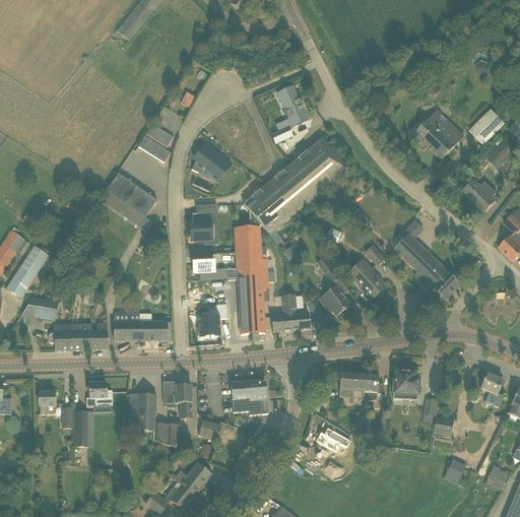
[(139,0),(116,28),(127,38),(158,0),(139,0)]
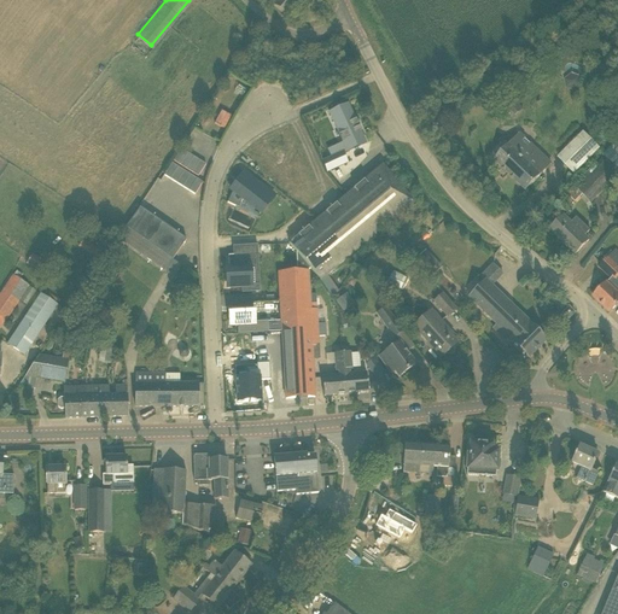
[(273,0),(272,1),(287,13),(297,0),(273,0)]
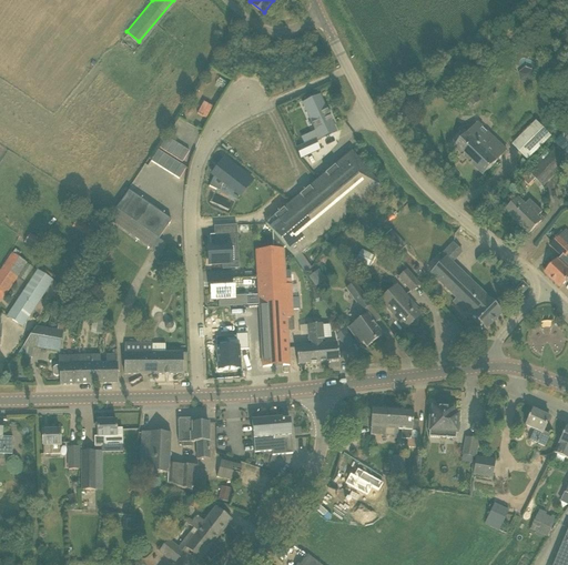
[(520,78),(528,81),(534,76),(533,68),(525,64),(518,70),(520,78)]
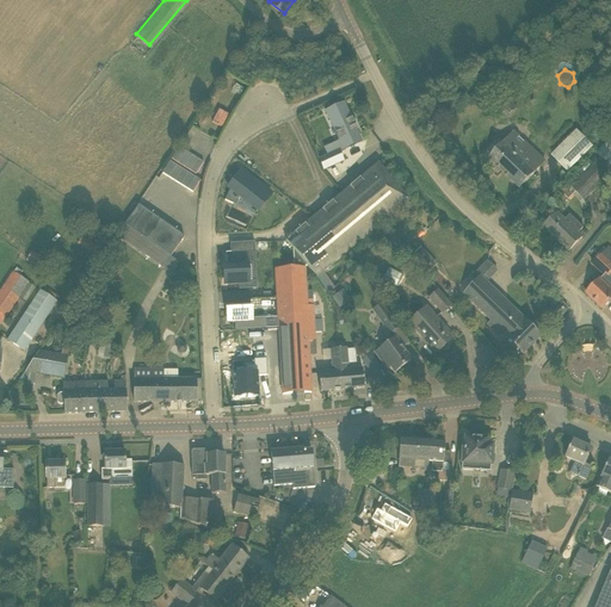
[(353,121),(355,121),(352,115),(351,116),(344,100),(326,109),(337,130),(334,131),(338,137),(339,137),(344,147),(362,138),(357,128),(358,128),(356,123),(355,123),(353,121)]
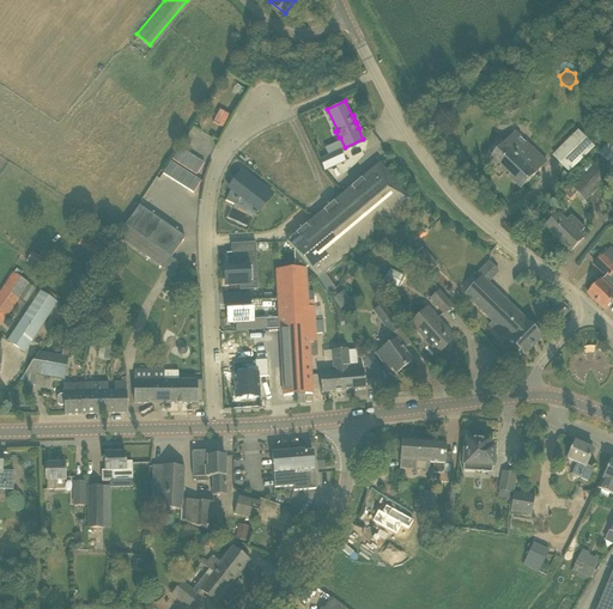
[(212,116),(222,123),(229,111),(219,105),(212,116)]
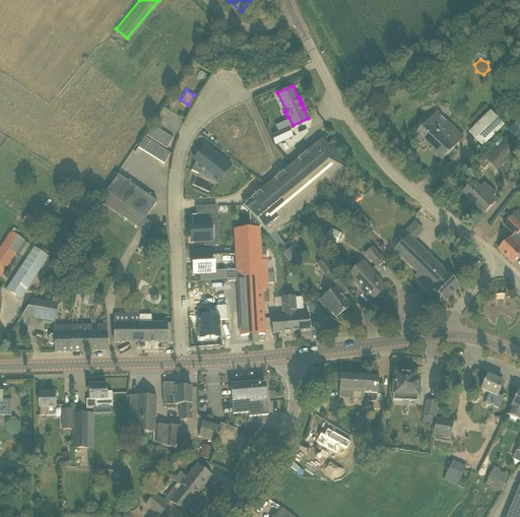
[(469,130),(478,139),(483,144),(505,123),(491,108),(469,130)]
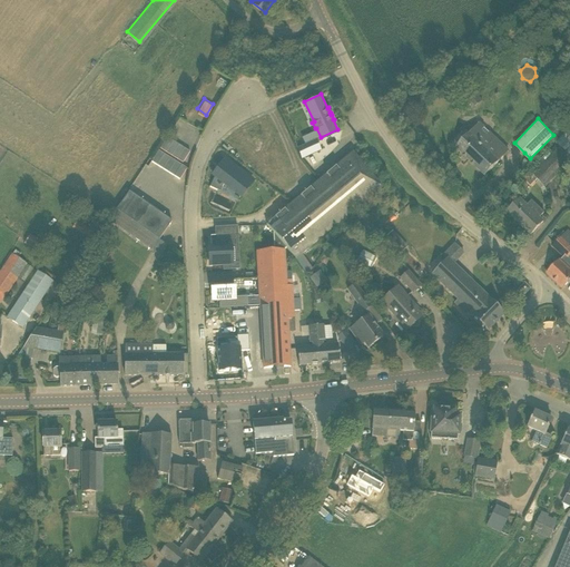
[(485,173),(505,152),(509,148),(484,125),(477,132),(473,128),(457,145),(485,173)]
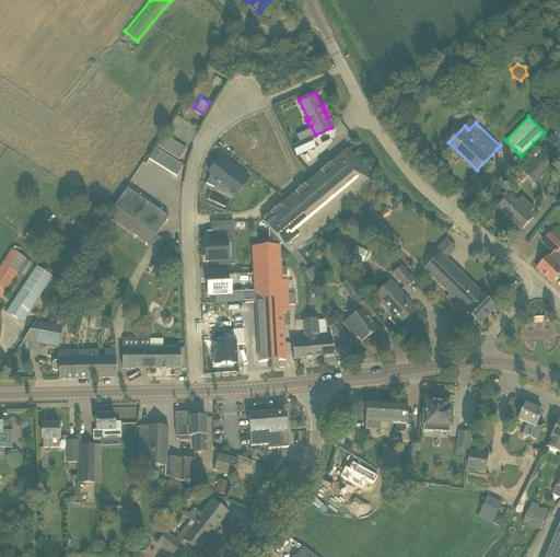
[(163,147),(170,136),(164,132),(158,143),(163,147)]
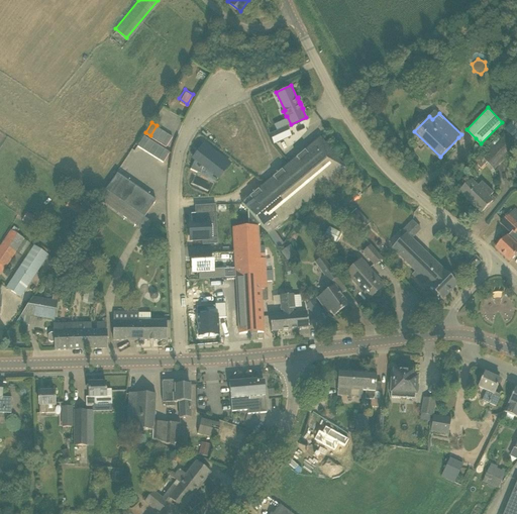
[(156,138),(162,128),(157,125),(150,135),(156,138)]
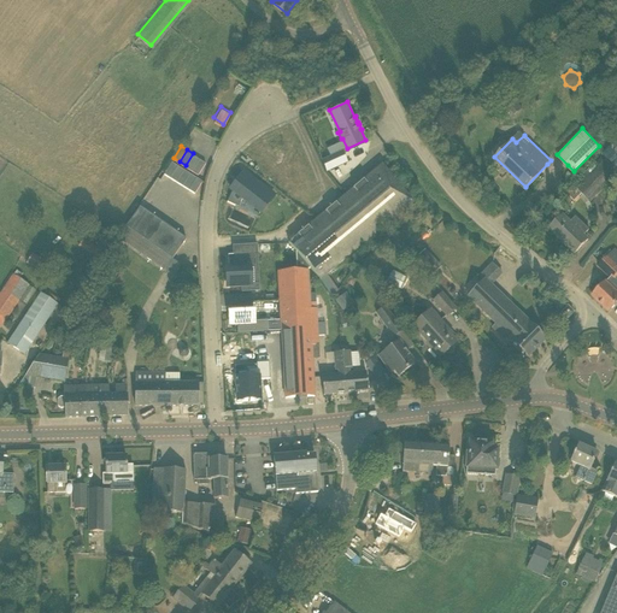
[(327,168),(346,159),(341,149),(322,158),(327,168)]
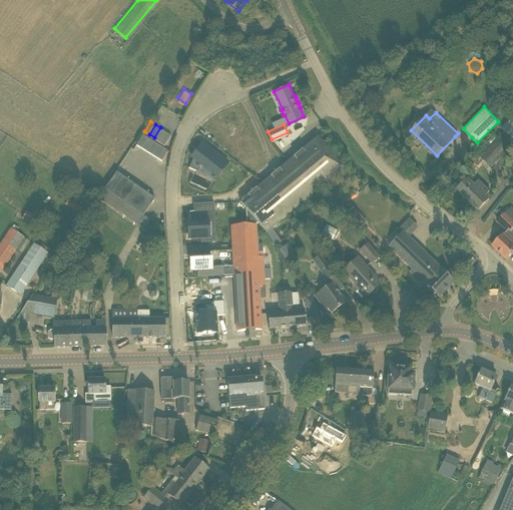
[(159,140),(166,130),(160,127),(154,137),(159,140)]
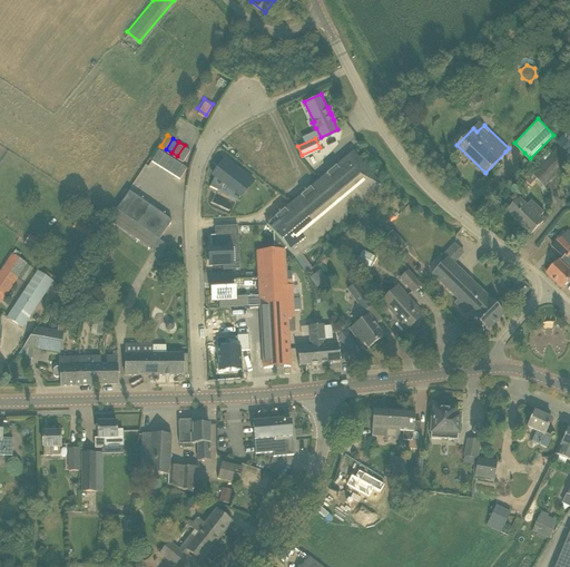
[(546,157),(558,145),(556,143),(543,154),(546,157)]
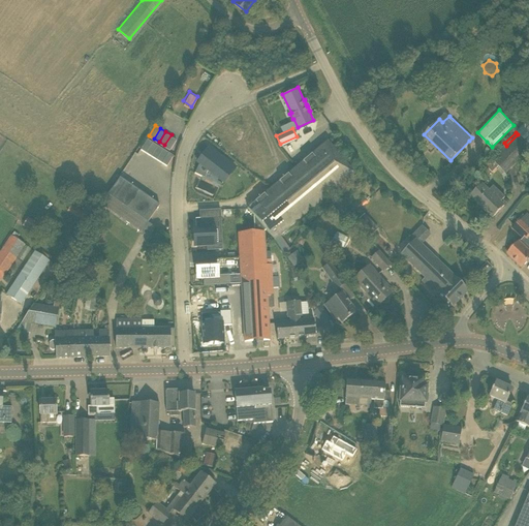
[(528,142),(519,133),(518,134),(506,146),(494,158),(506,172),(528,148),(528,142)]
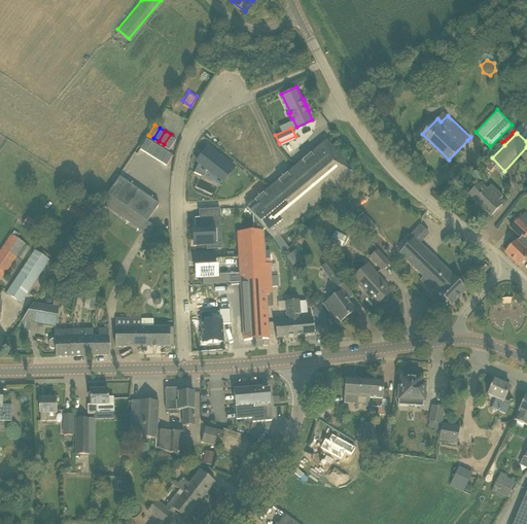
[(176,138),(171,134),(164,144),(169,148),(176,138)]
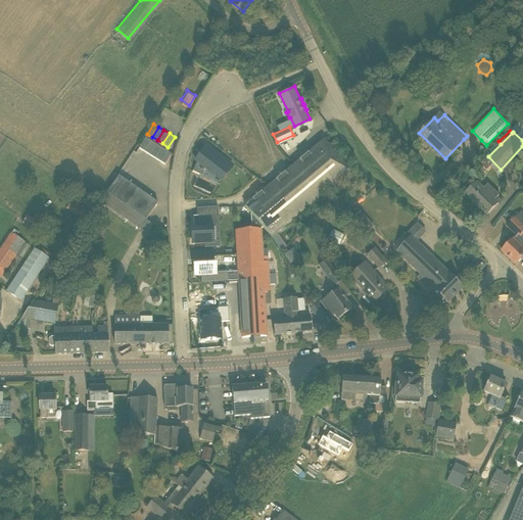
[(144,149),(151,139),(146,135),(139,146),(144,149)]
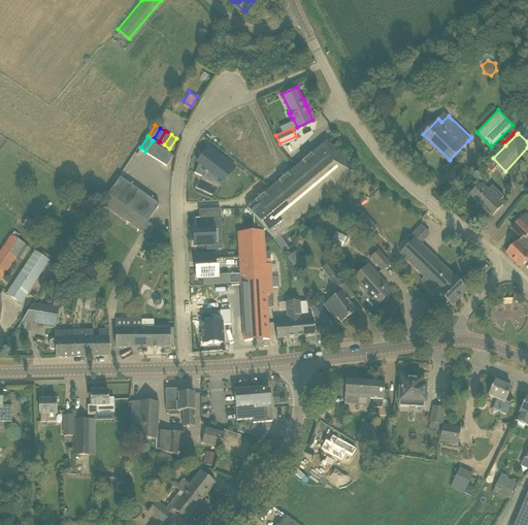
[(246,205),(253,212),(265,227),(274,237),(354,171),(327,138),(246,205)]
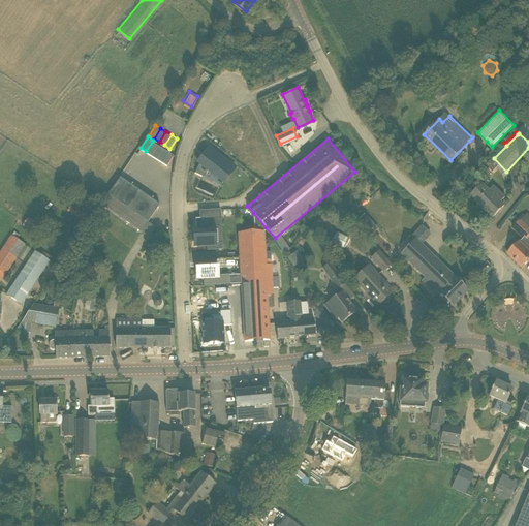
[(151,154),(158,144),(153,141),(146,151),(151,154)]
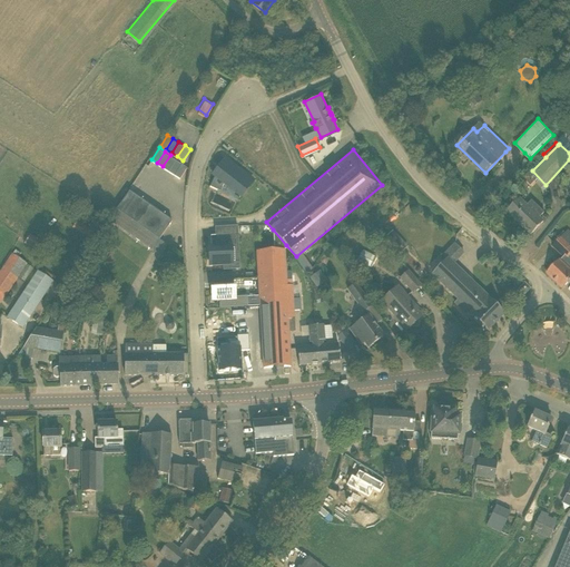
[(168,169),(176,158),(170,155),(163,166),(168,169)]
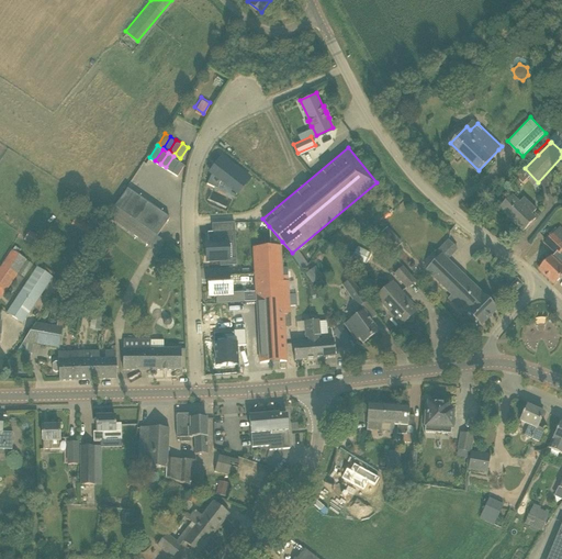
[(171,170),(179,159),(173,156),(166,167),(171,170)]
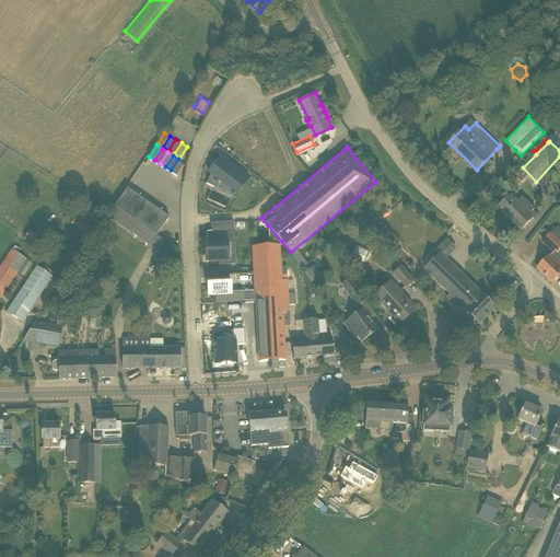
[(184,162),(178,159),(171,170),(176,174),(184,162)]
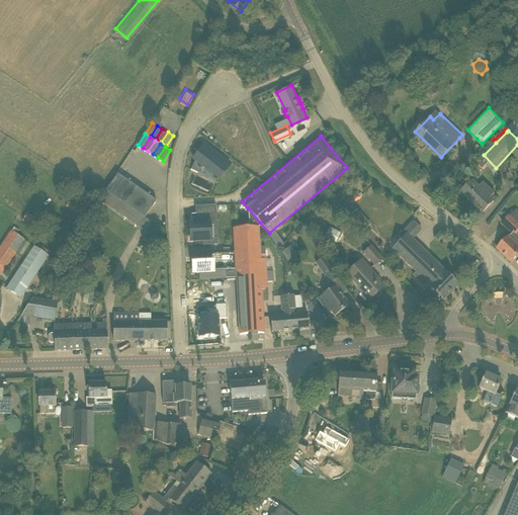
[(193,174),(202,178),(205,171),(214,177),(226,161),(205,148),(195,163),(197,165),(193,174)]
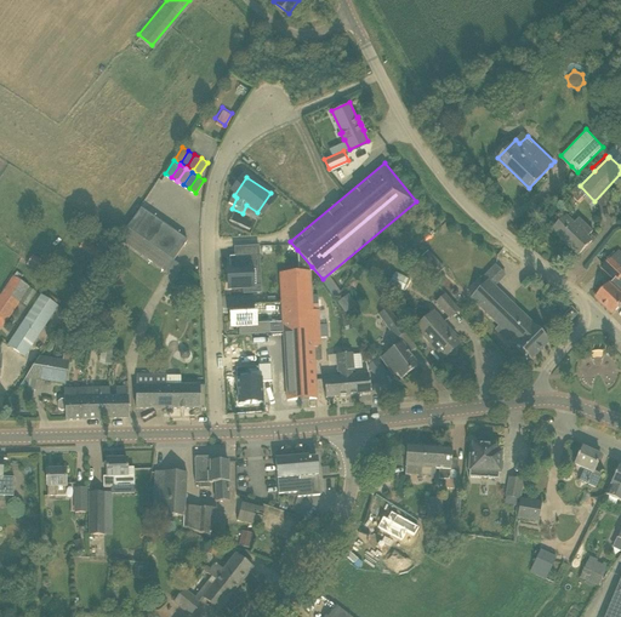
[(141,206),(119,238),(175,276),(181,267),(182,264),(174,258),(187,238),(141,206)]
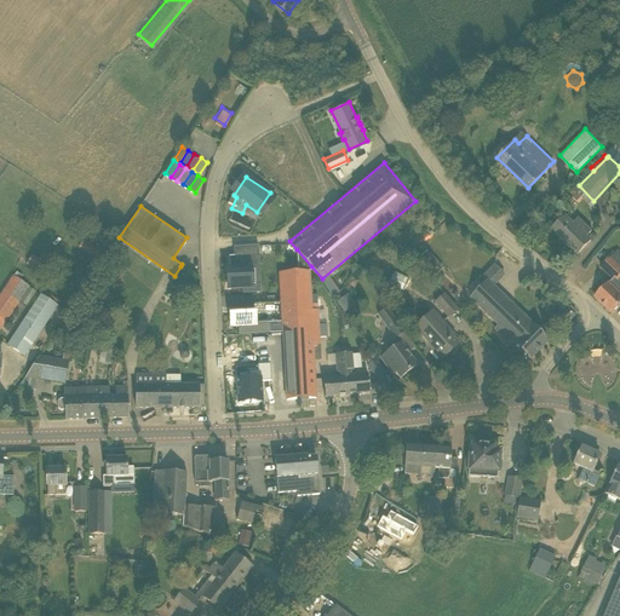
[(563,237),(578,252),(591,237),(587,234),(592,228),(578,214),(573,219),(566,213),(552,226),(560,234),(561,232),(564,236),(563,237)]
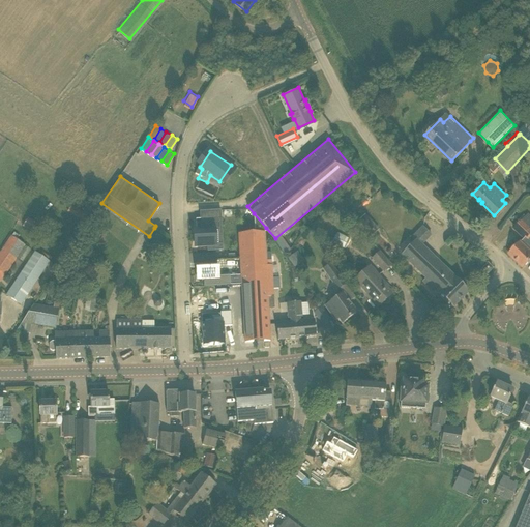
[(365,212),(361,216),(355,210),(350,214),(369,236),(379,227),(365,212)]
